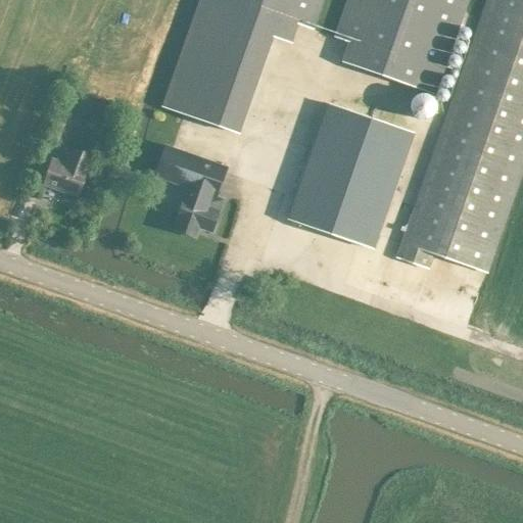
[(206,0),(167,117),(236,142),(282,7),(317,18),(323,0),(206,0)]
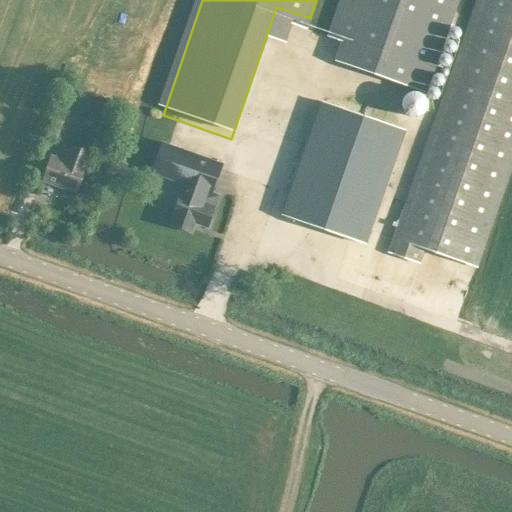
[(367,38),(361,57),(429,80),(456,0),(342,0),(333,26),(367,38)]
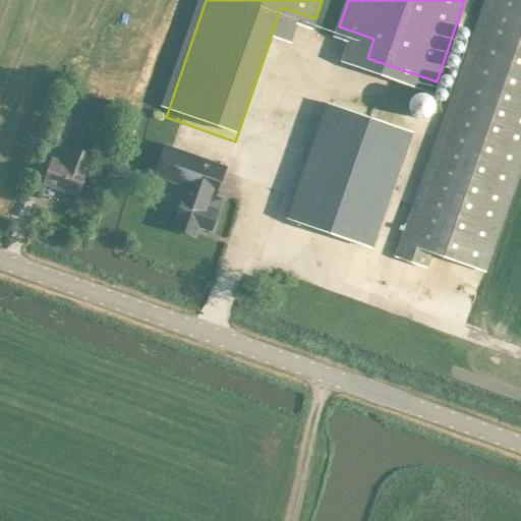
[(426,266),(430,251),(484,270),(520,164),(520,0),(483,0),(395,254),(426,266)]
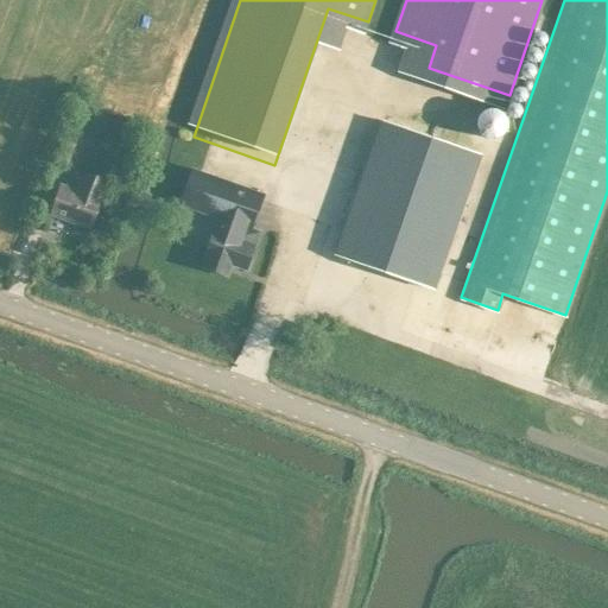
[(334,253),(434,289),(481,153),(381,119),(360,179),(334,253)]
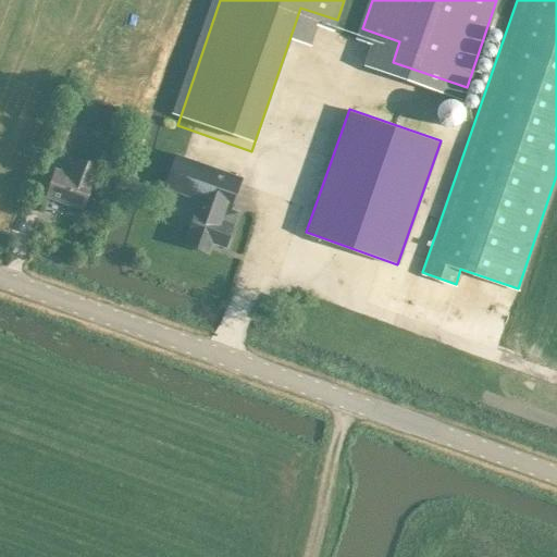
[(232,208),(243,176),(175,152),(162,186),(198,198),(186,233),(188,234),(185,243),(208,251),(212,242),(225,246),(238,210),(232,208)]
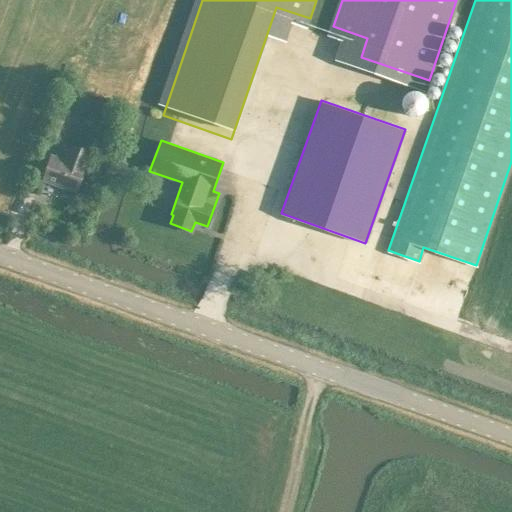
[(41,179),(76,191),(91,150),(80,147),(68,143),(63,157),(50,152),(41,179)]
